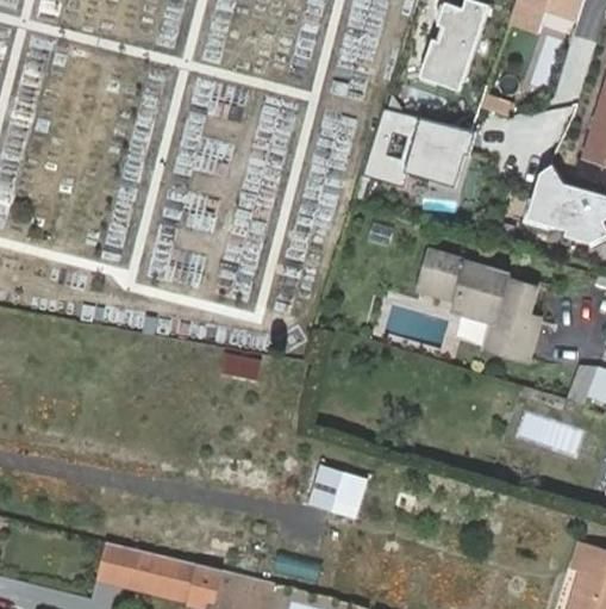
[(488,4),(478,0),(439,0),(414,78),(458,93),(488,4)]
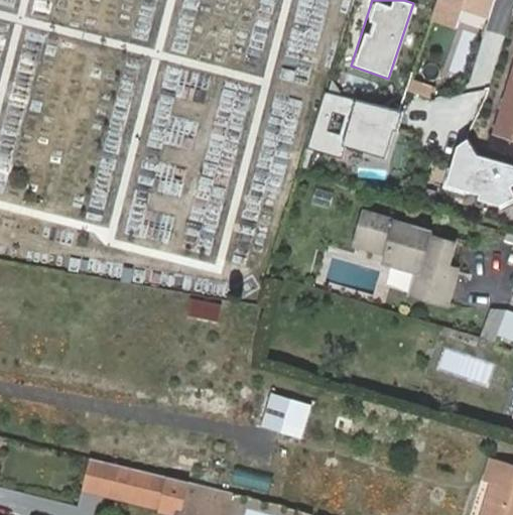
[(437,0),(431,19),(454,27),(461,8),(465,0),(468,0),(491,9),(494,0),(437,0)]
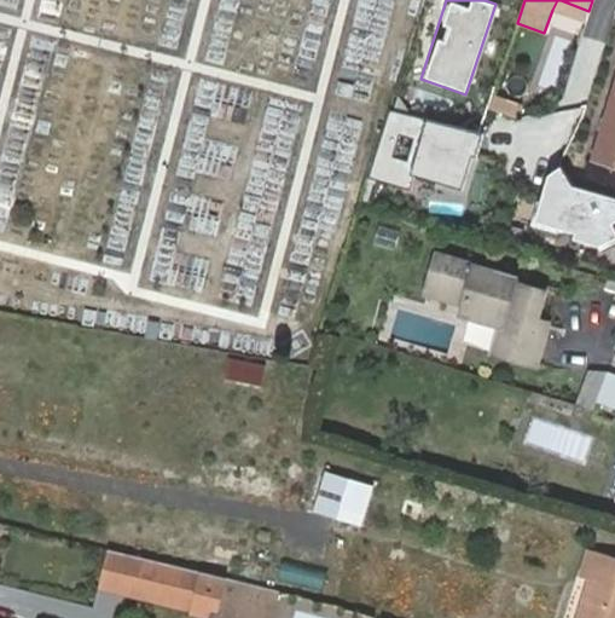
[(557,0),(552,10),(586,22),(589,11),(561,0),(557,0)]
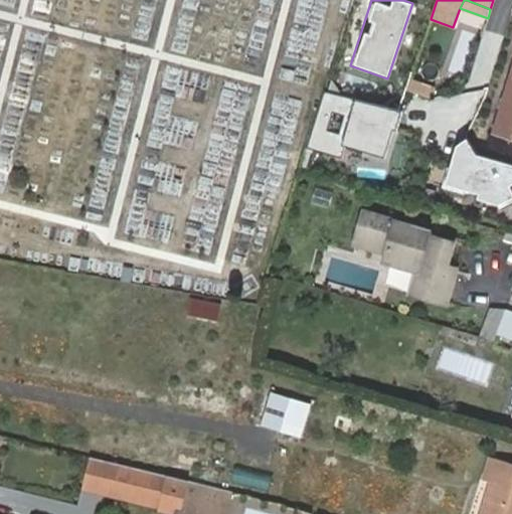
[(511,77),(495,131),(511,136),(511,77)]
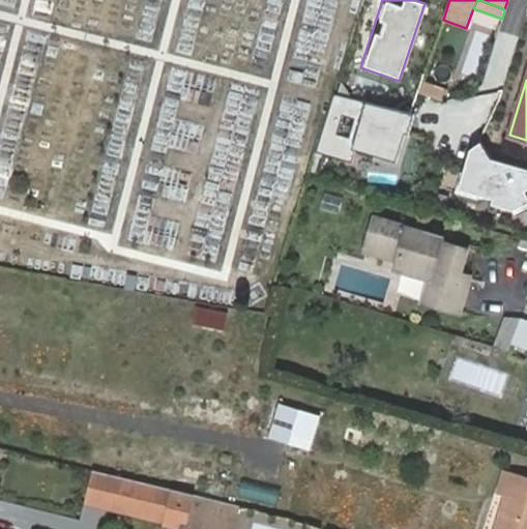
[(444,91),(421,83),(419,91),(442,98),(444,91)]
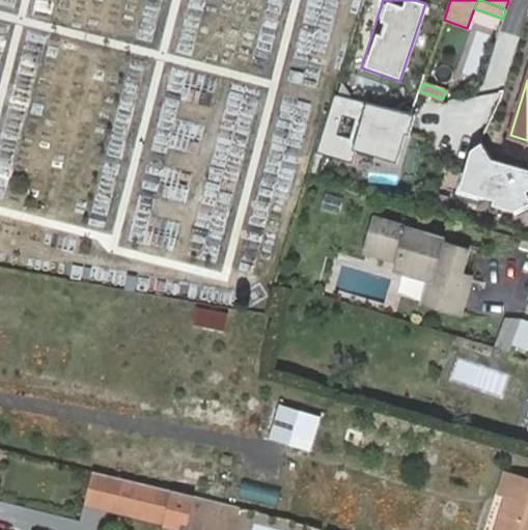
[(414,115),(410,114),(370,104),(333,95),(315,151),(323,154),(351,162),(354,149),(396,162),(414,115)]
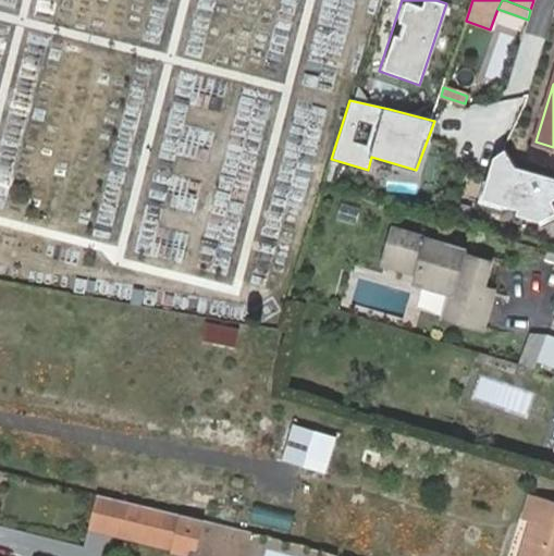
[(505,150),(493,158),(478,205),(538,222),(541,226),(553,221),(553,206),(552,200),(553,199),(553,177),(516,169),(505,150)]
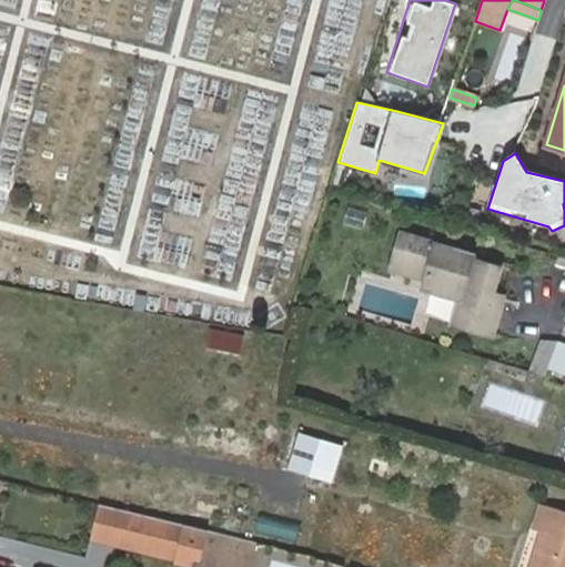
[(339,183),(345,164),(338,162),(332,181),(339,183)]
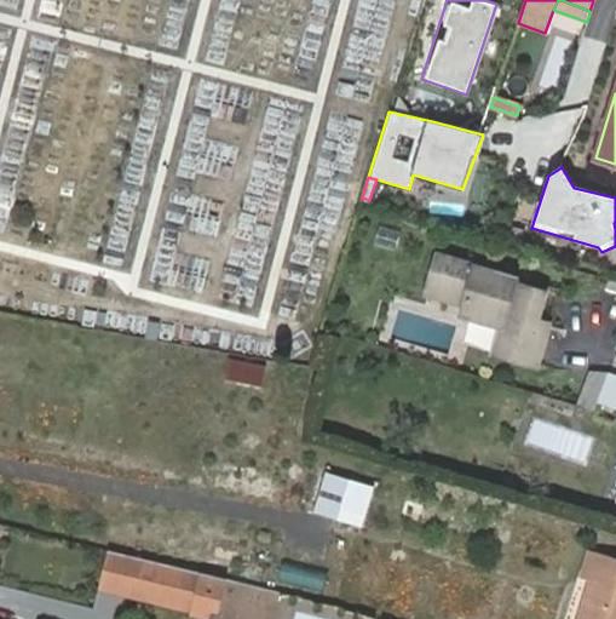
[(442,236),(424,233),(419,250),(436,253),(442,236)]
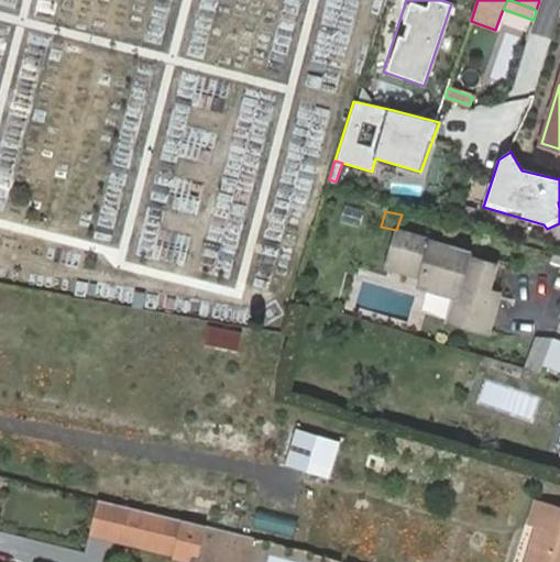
[(460,291),(458,298),(496,309),(497,301),(489,299),(497,265),(472,257),(473,252),(405,232),(395,265),(425,274),(427,275),(426,282),(460,291)]
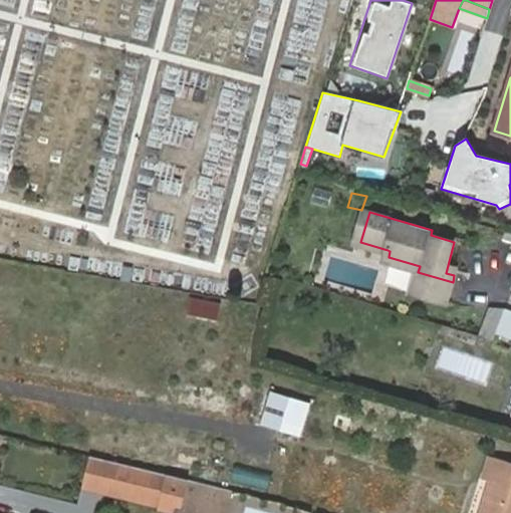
[(463,245),(454,242),(446,273),(454,275),(463,245)]
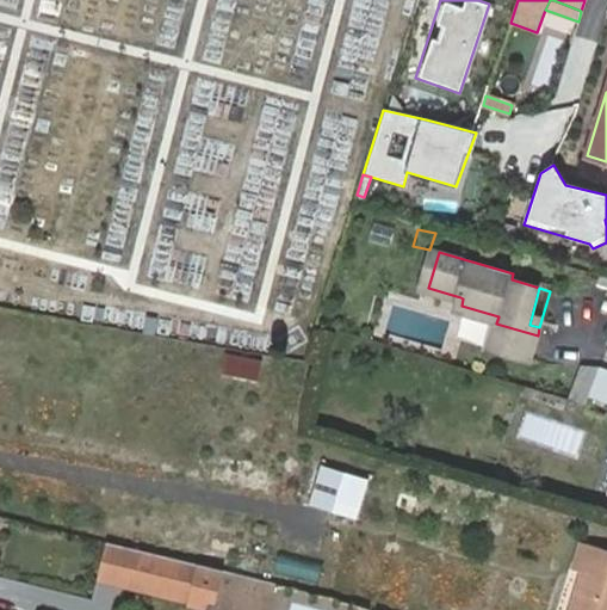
[(538,336),(496,324),(490,346),(531,359),(538,336)]
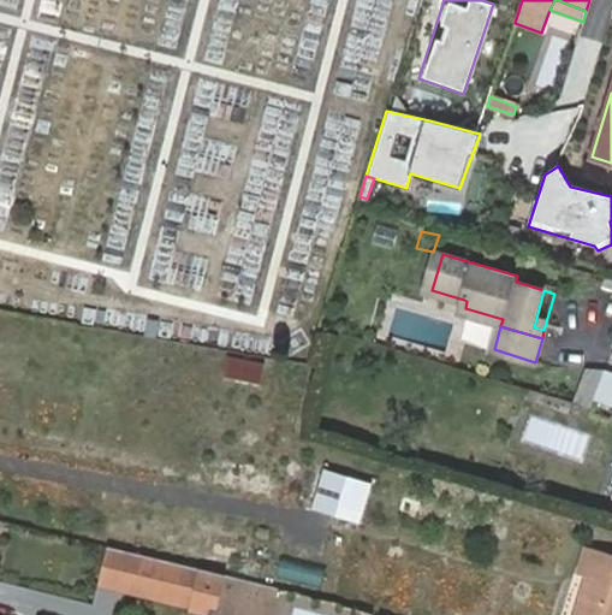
[(226,353),(221,373),(259,380),(262,361),(226,353)]
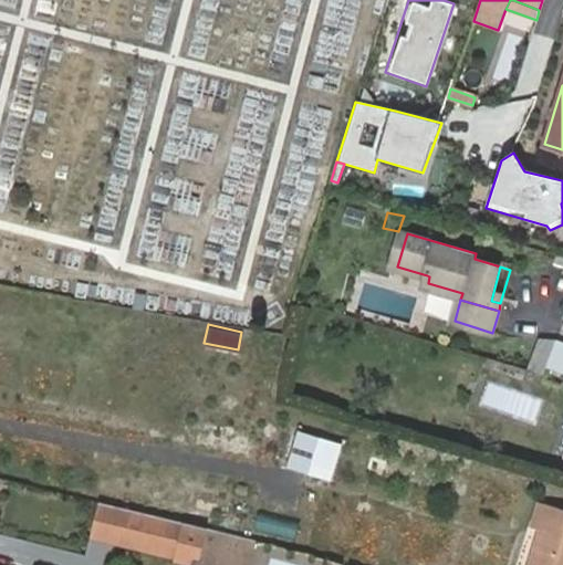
[(562,374),(562,342),(556,339),(546,367),(562,374)]
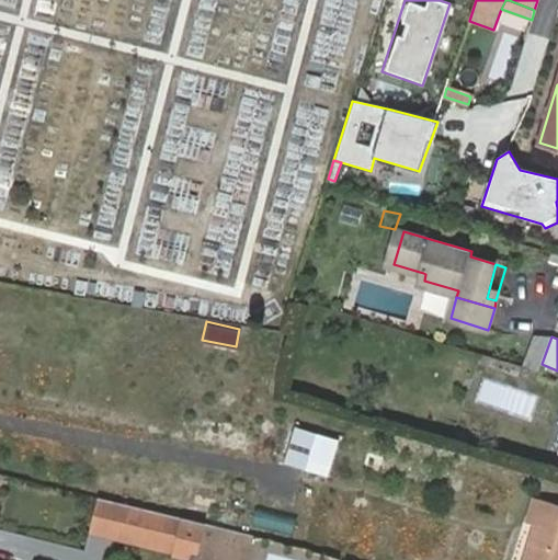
[(296,424),(285,463),(329,476),(340,437),(296,424)]
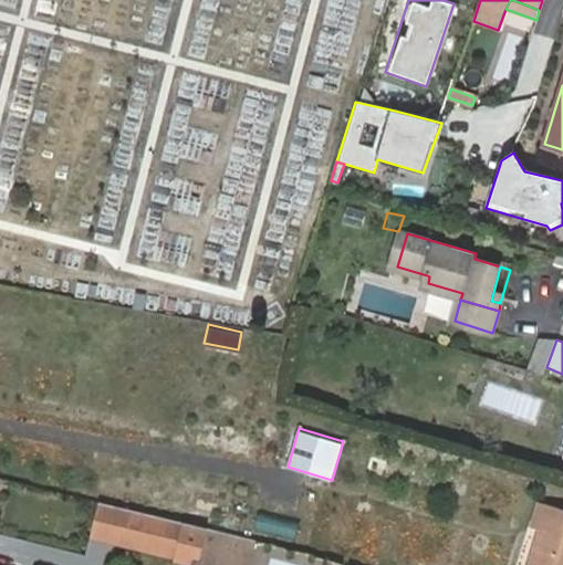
[(562,564),(562,510),(534,502),(527,526),(535,530),(523,564),(562,564)]
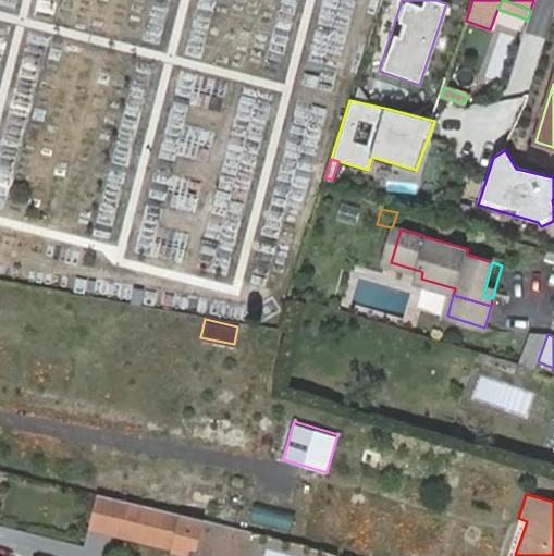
[(261,507),(257,524),(287,530),(291,514),(261,507)]
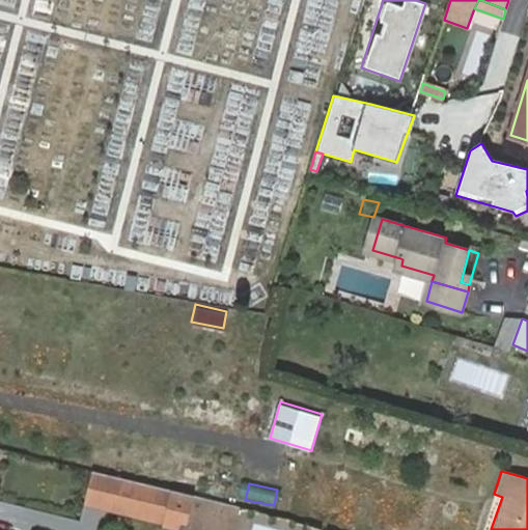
[(232,529),(239,505),(187,493),(176,529),(232,529)]
